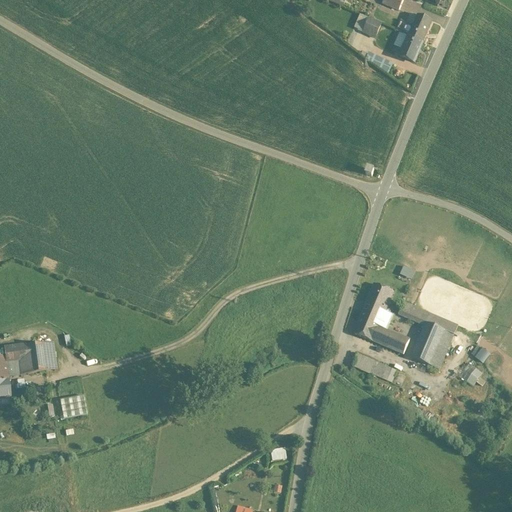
[(383,0),(382,4),(399,11),(403,0),(383,0)]
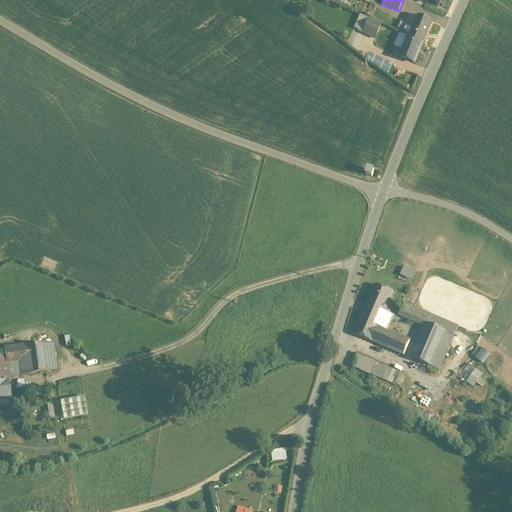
[(414,25),(418,17),(410,13),(406,23),(414,26),(414,25)]
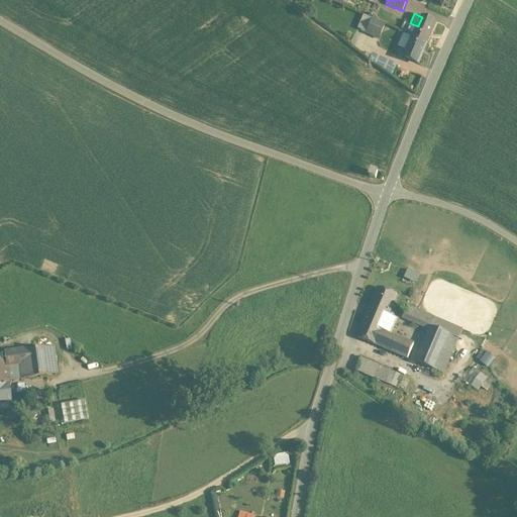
[(437,23),(422,17),(418,25),(418,26),(413,37),(427,44),(437,23)]
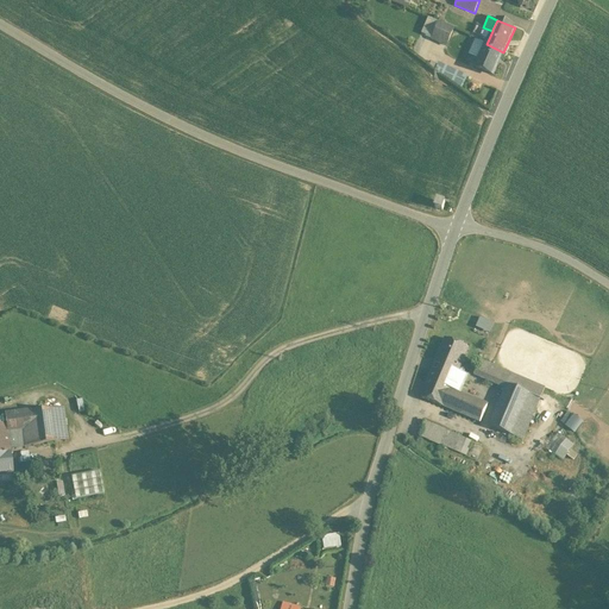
[(453,30),(439,23),(431,39),(446,46),(453,30)]
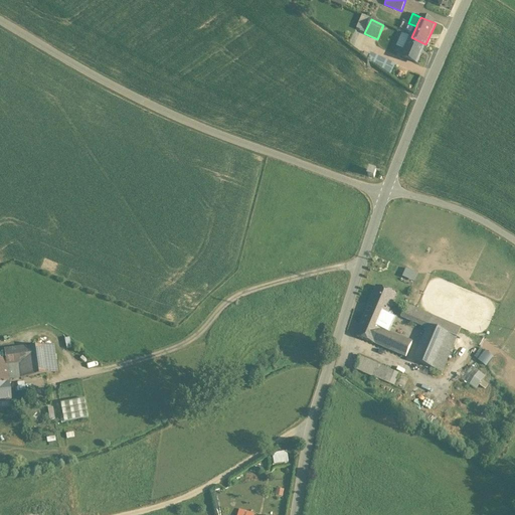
[(411,37),(416,26),(408,23),(403,21),(398,32),(411,37)]
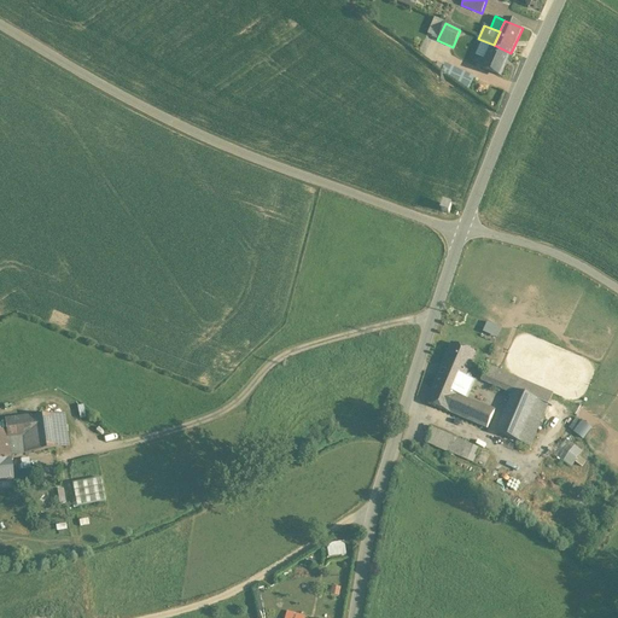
[(494,45),(483,69),(501,77),(511,53),(494,45)]
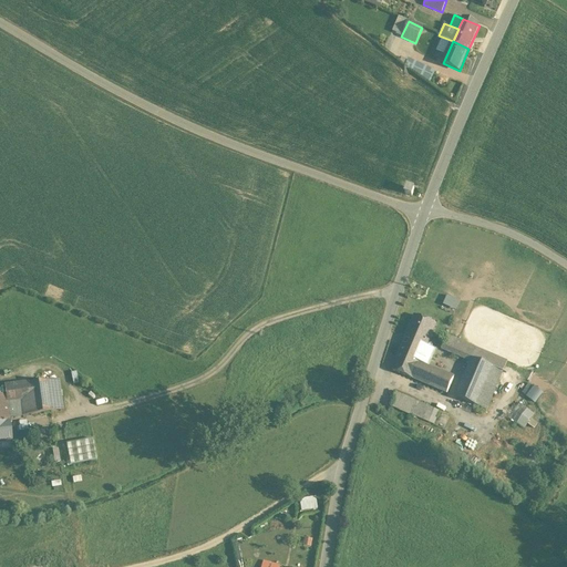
[(445,296),(443,305),(457,310),(461,300),(445,296)]
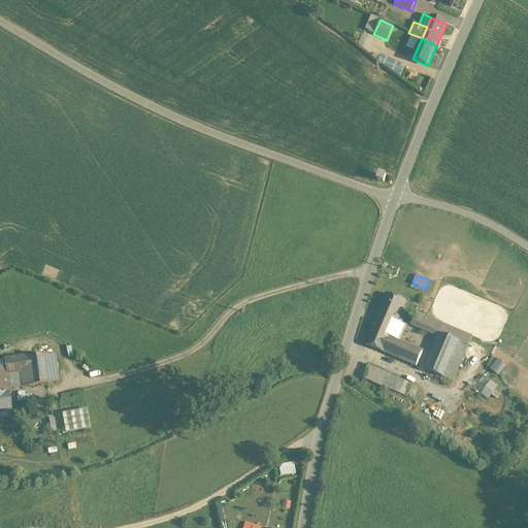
[(406,302),(386,294),(371,329),(398,341),(405,326),(398,323),(406,302)]
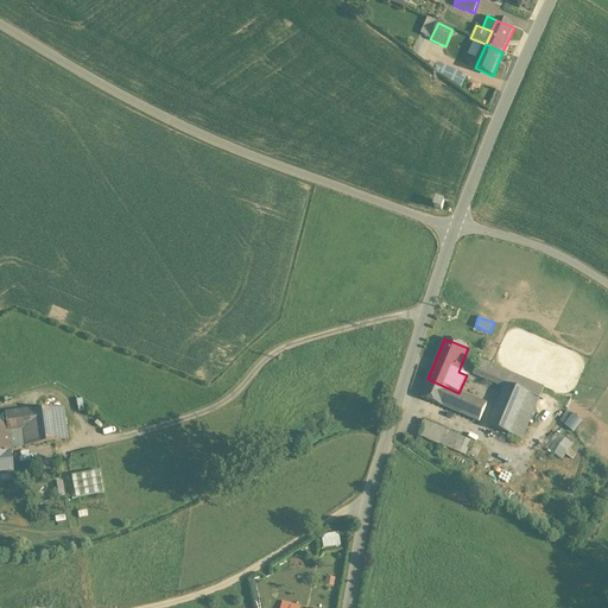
[(544,388),(479,360),(473,374),(505,388),(488,426),(521,441),(544,388)]
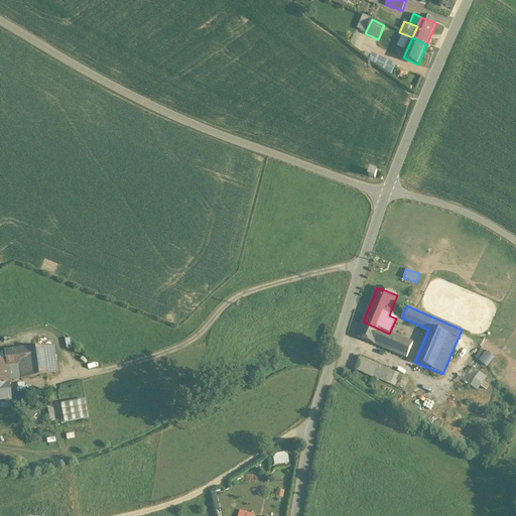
[(389,334),(363,321),(356,337),(407,359),(413,345),(412,344),(389,334)]
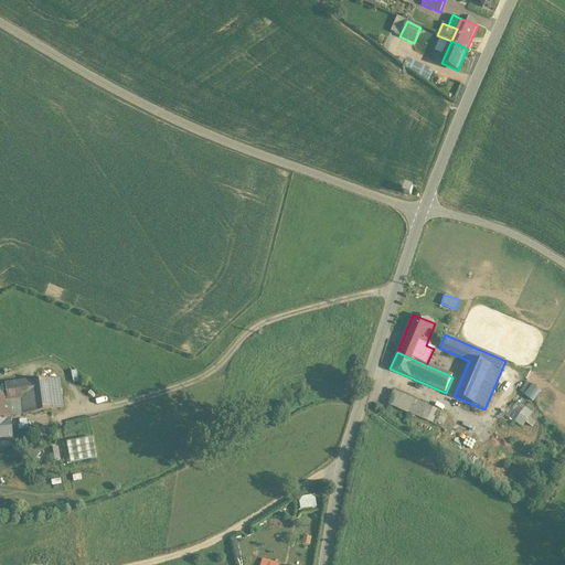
[(59,380),(4,385),(6,394),(0,394),(0,416),(9,416),(62,411),(59,380)]
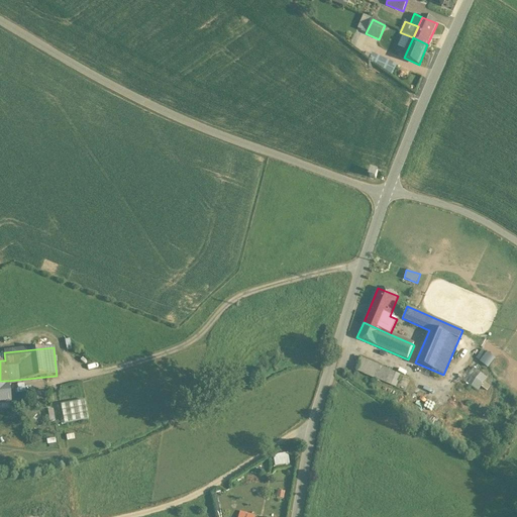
[(482,348),(476,358),(488,367),(495,357),(482,348)]
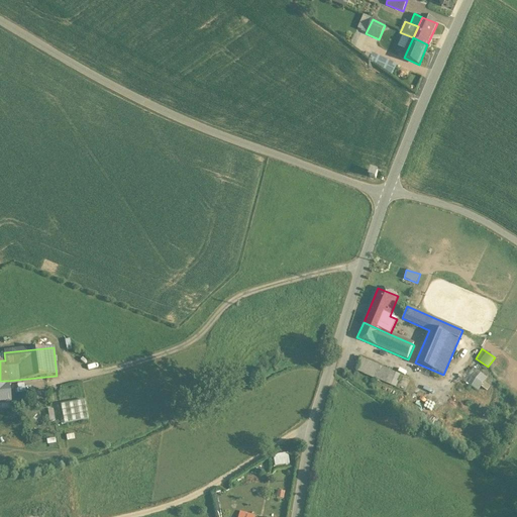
[(401,376),(360,358),(356,368),(396,387),(401,376)]
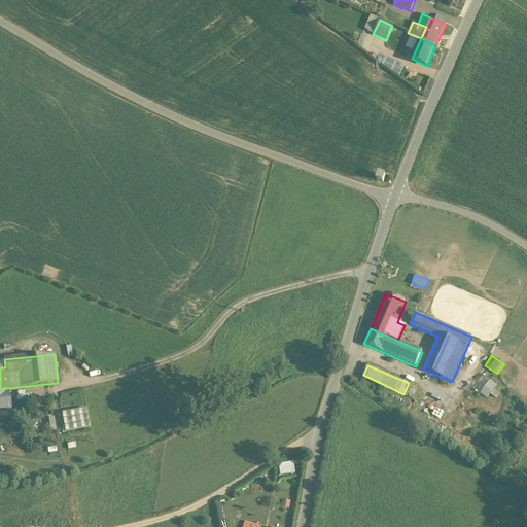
[(472,388),(487,398),(497,385),(484,374),(472,388)]
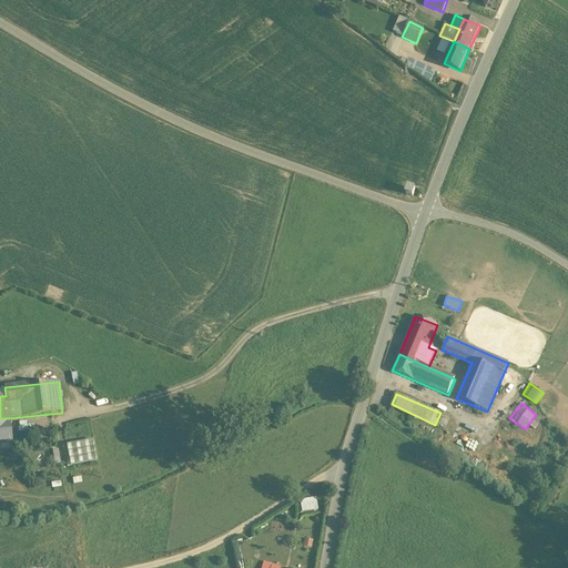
[(9,418),(0,418),(0,444),(12,443),(10,423),(9,423),(9,418)]
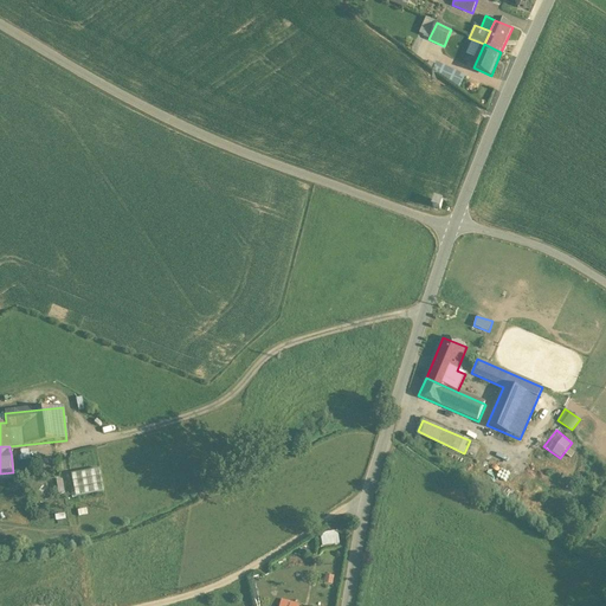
[(73,496),(103,492),(100,470),(71,472),(73,496)]
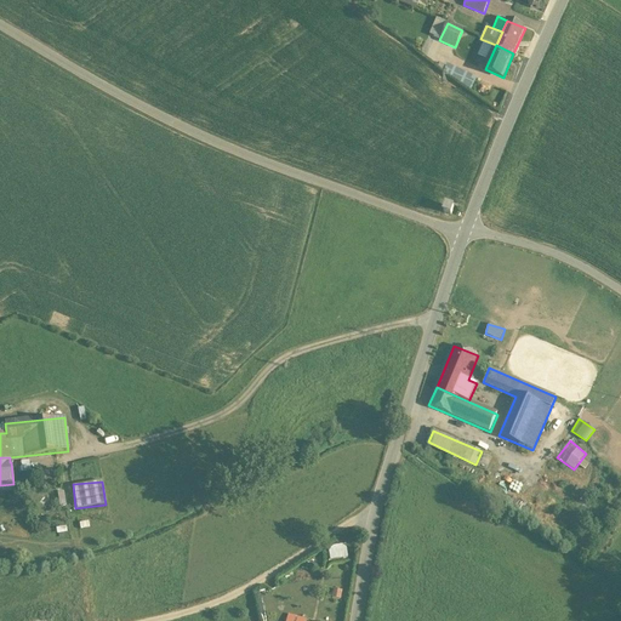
[(328,546),(329,558),(346,557),(346,545),(328,546)]
